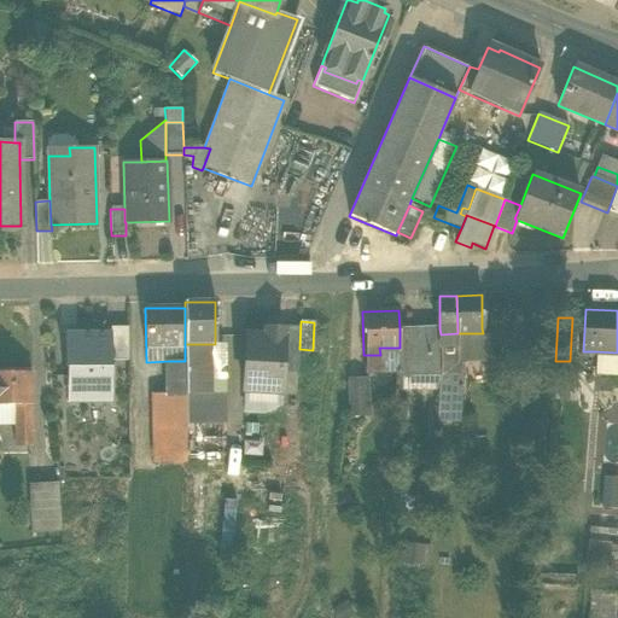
[(127,327),(111,327),(111,333),(111,361),(127,361),(127,327)]
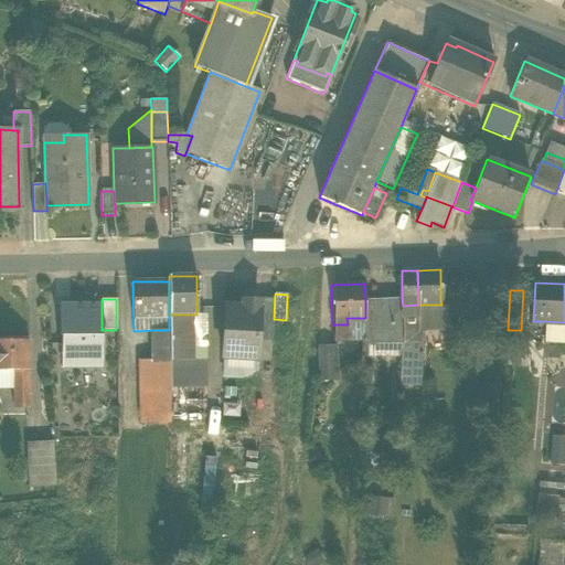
[(257,338),(272,339),(274,299),(258,299),(258,300),(259,301),(257,338)]
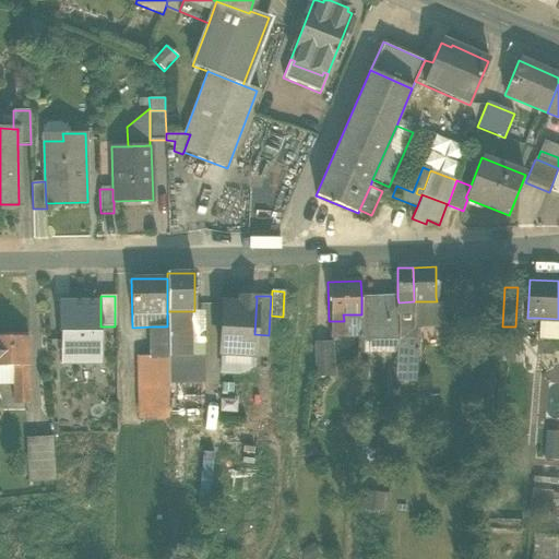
[(221,353),(253,355),(254,334),(257,298),(256,297),(240,297),(240,304),(223,302),(221,353)]
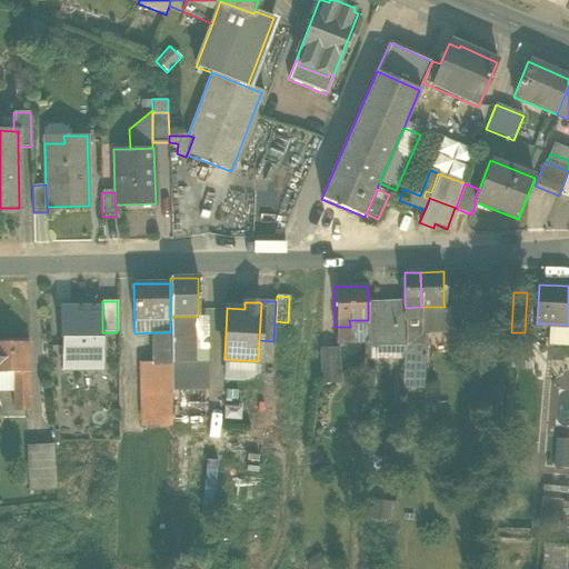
[(407,342),(406,331),(406,319),(406,308),(405,302),(368,302),(368,320),(365,320),(366,329),(390,329),(391,343),(407,342)]
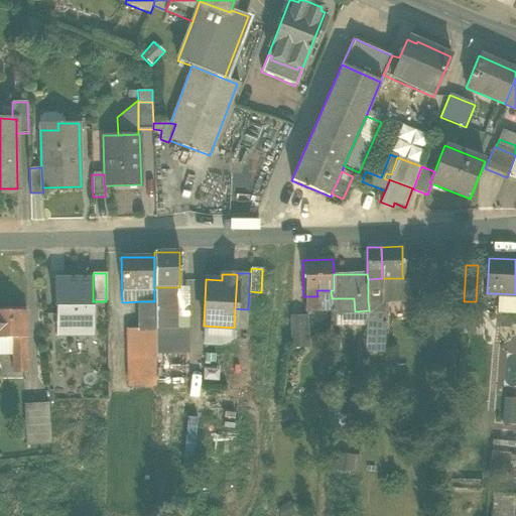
[(403,278),(382,278),(382,289),(368,289),(368,300),(381,300),(407,299),(407,274),(402,274),(403,278)]
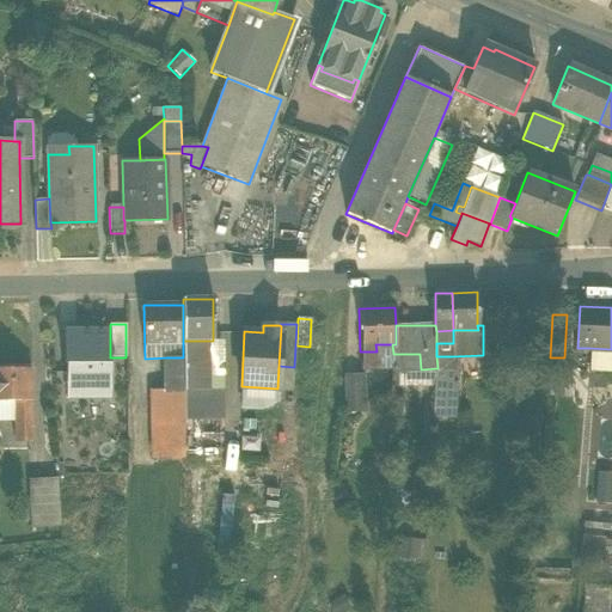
[(110,357),(110,330),(65,330),(65,363),(67,363),(67,386),(84,386),(84,398),(110,398),(110,357)]
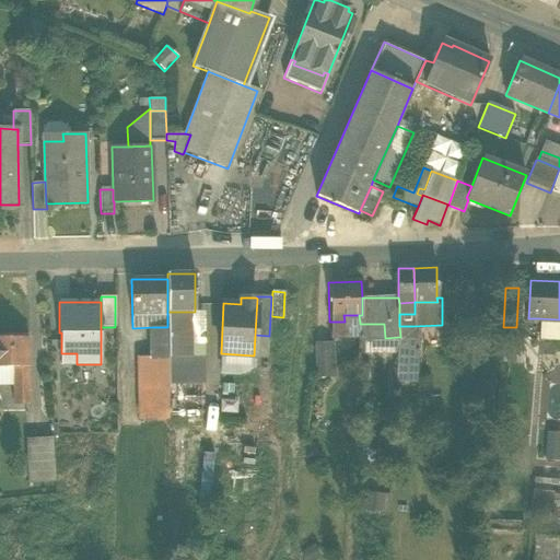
[(399,303),(399,314),(415,314),(415,302),(399,303)]
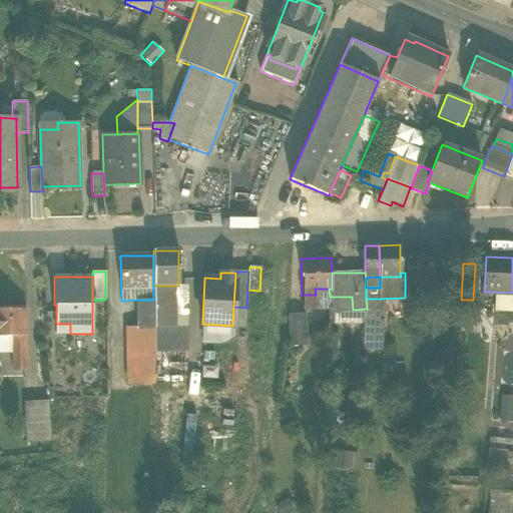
[(173,286),(153,286),(153,300),(154,327),(154,328),(174,327),(173,286)]
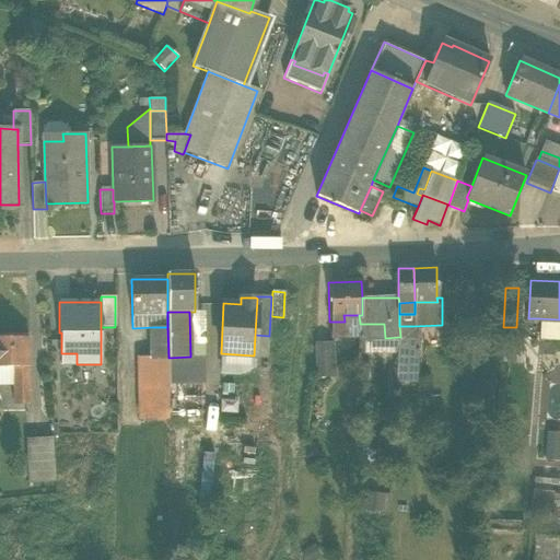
[(205,312),(195,312),(189,312),(190,357),(202,357),(205,357),(205,312)]
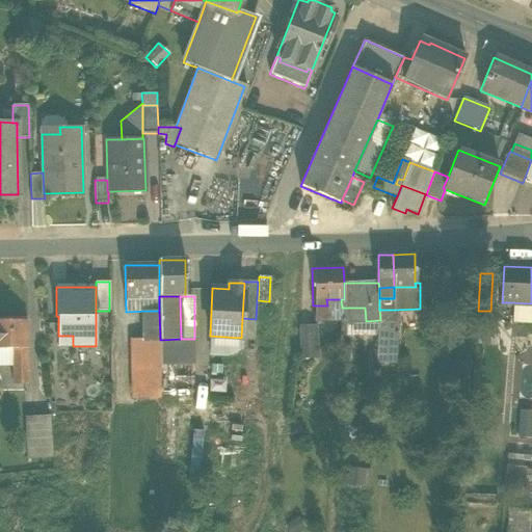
[(327,306),(315,306),(315,321),(341,321),(342,308),(341,299),(326,299),(327,306)]
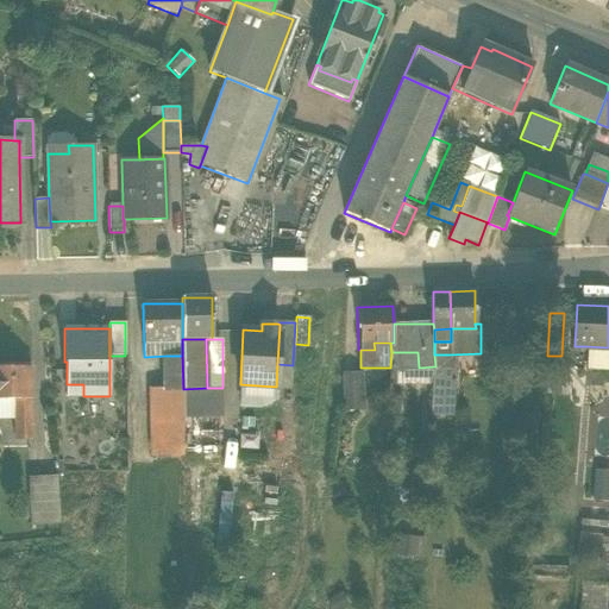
[(608,370),(608,347),(586,346),(585,369),(608,370)]
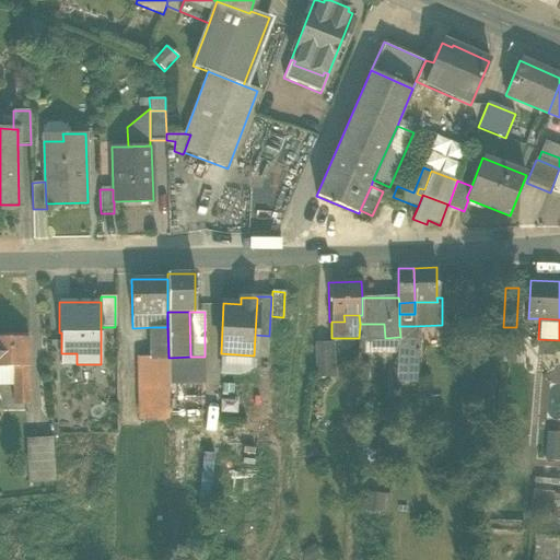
[(361,338),(360,324),(359,338),(358,353),(399,353),(400,340),(400,337),(385,338),(361,338)]
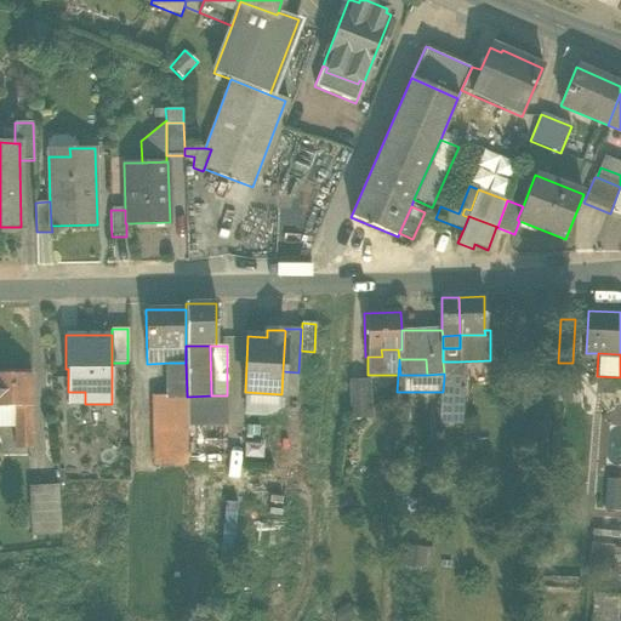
[(426,359),(399,359),(400,375),(427,375),(426,359)]
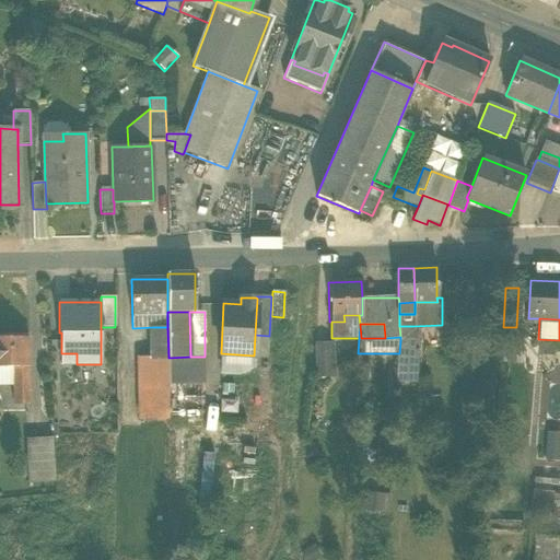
[(397,380),(412,381),(415,339),(413,326),(399,326),(400,337),(400,340),(399,353),(397,378),(397,380)]
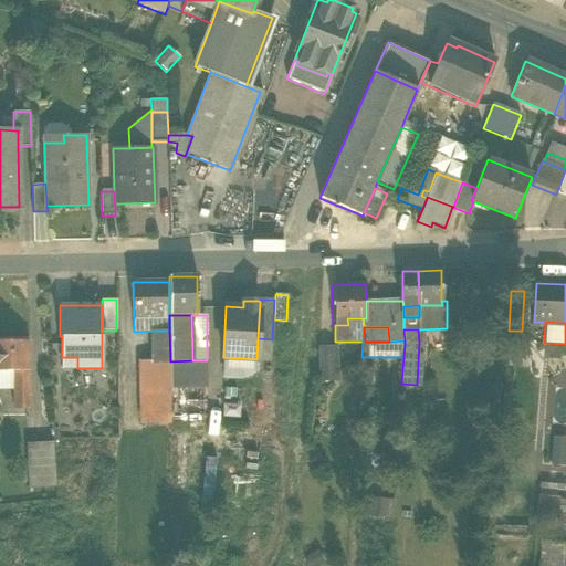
[(169,331),(154,331),(155,360),(170,360),(169,331)]
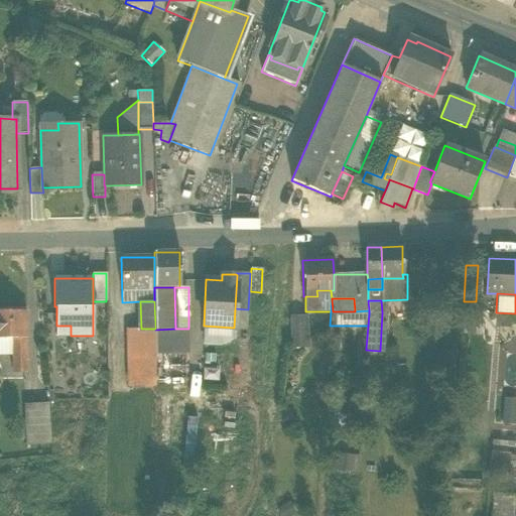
[(248,309),(235,308),(234,328),(247,329),(248,309)]
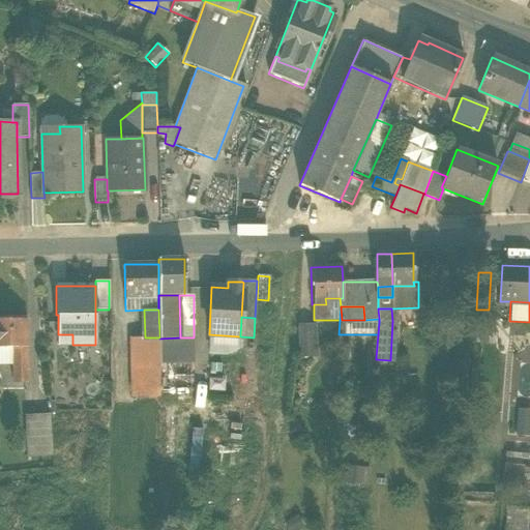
[(0,347),(12,347),(27,347),(26,319),(0,319),(0,347)]
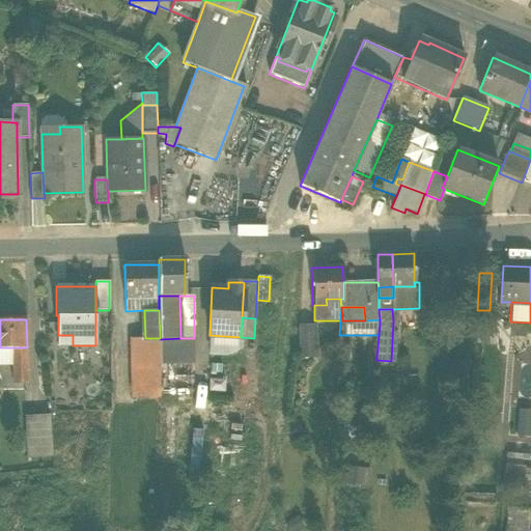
[(300,358),(317,358),(316,325),(300,325),(300,358)]
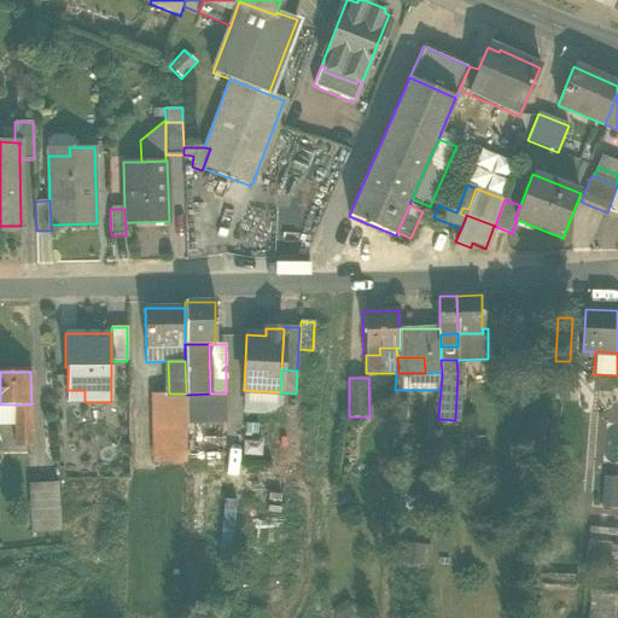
[(555,380),(554,400),(577,401),(578,389),(570,380),(555,380)]
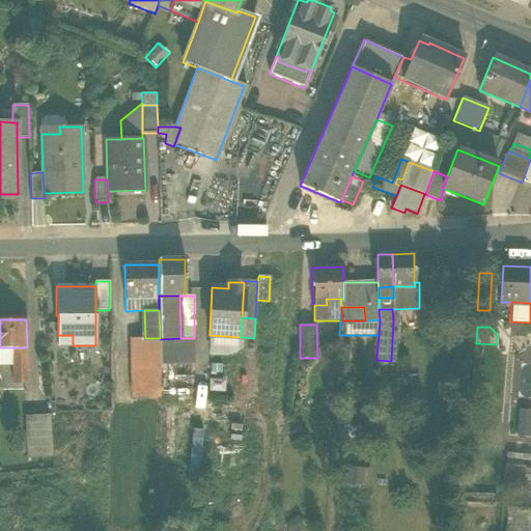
[(240,350),(241,337),(210,335),(208,355),(226,356),(240,350)]
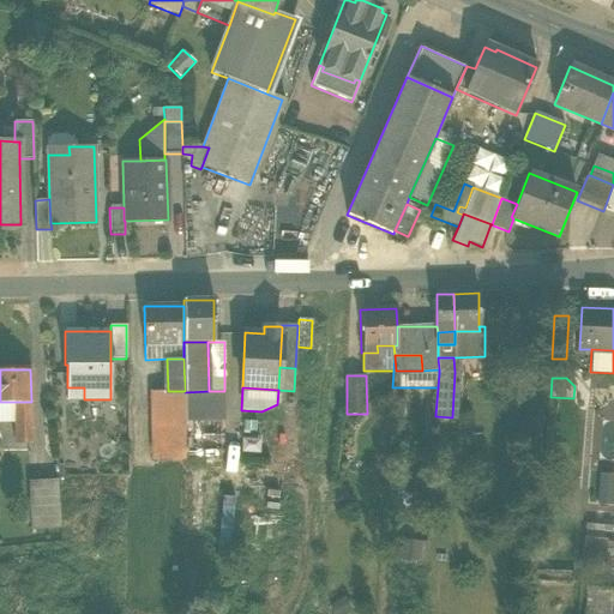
[(185,391),(168,391),(152,391),(154,459),(184,459),(185,421),(185,392),(185,391)]
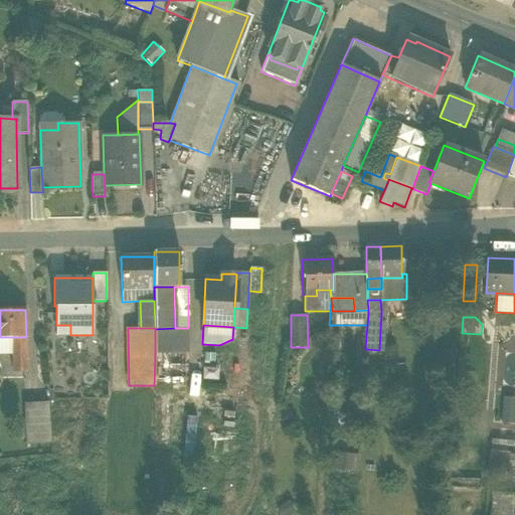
[(175,328),(155,329),(155,353),(186,353),(186,328),(175,328)]
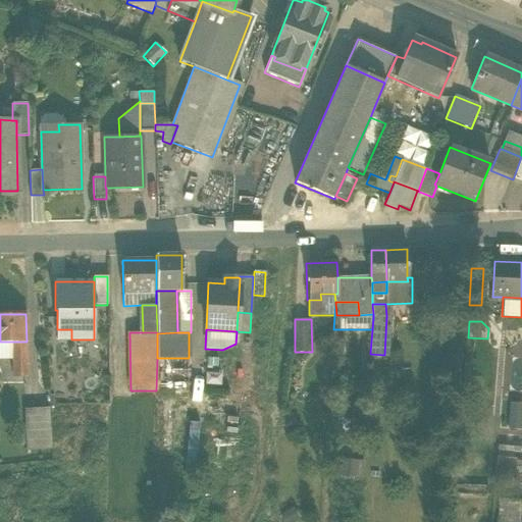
[(332,338),(330,370),(342,371),(344,340),(332,338)]
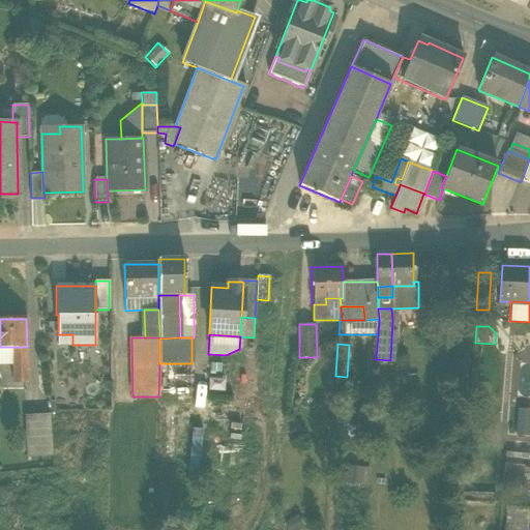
[(0,347),(0,364),(12,364),(12,347),(0,347)]
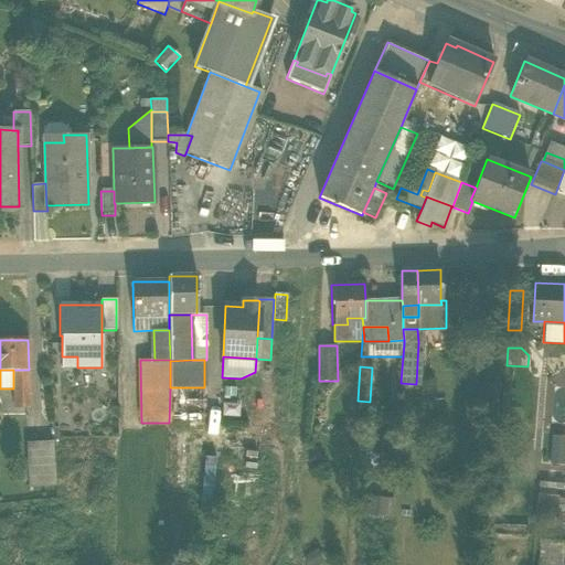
[(29,393),(29,370),(13,370),(13,388),(13,394),(29,393)]
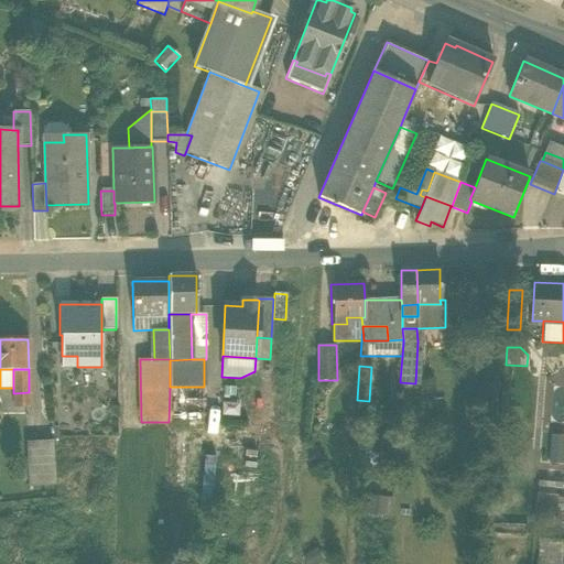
[(30,408),(29,392),(13,393),(13,408),(30,408)]
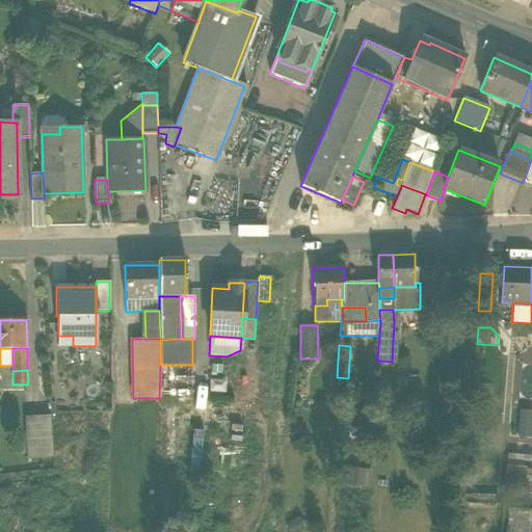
[(531,411),(520,410),(517,436),(531,437),(531,421),(531,411)]
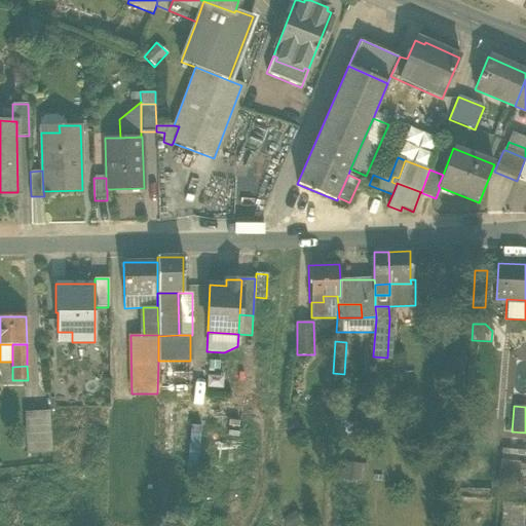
[(25,411),(27,451),(52,450),(49,409),(25,411)]
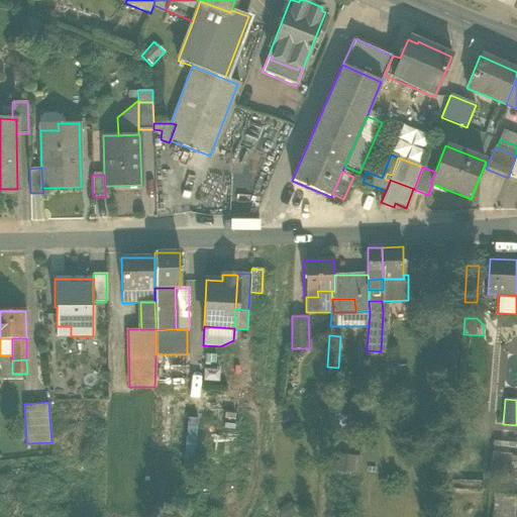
[(337,471),(357,472),(358,455),(339,454),(337,471)]
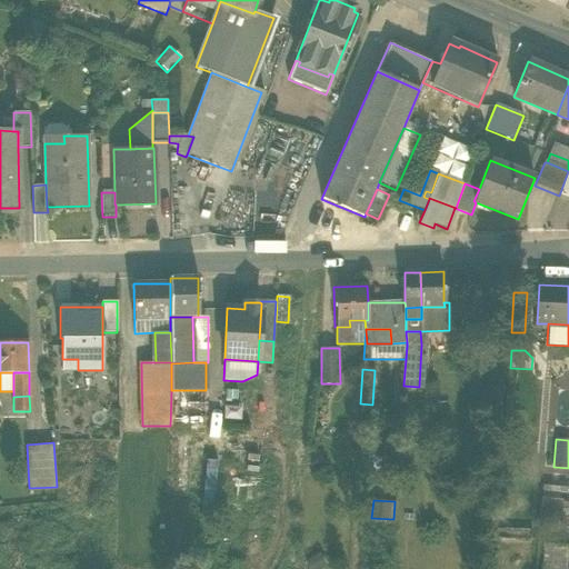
[(539,526),(555,527),(556,518),(560,518),(561,502),(541,500),(539,526)]
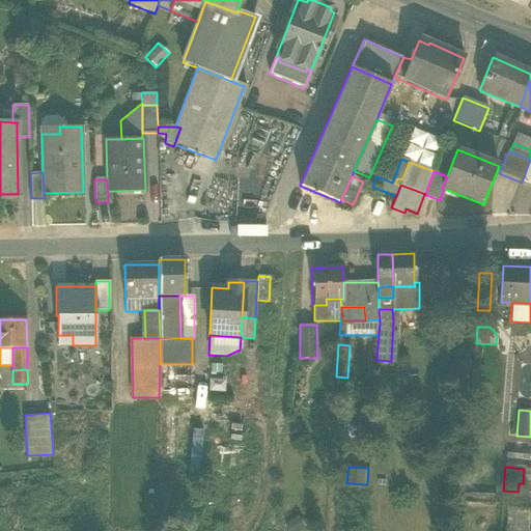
[(507,507),(505,530),(528,530),(530,508),(507,507)]
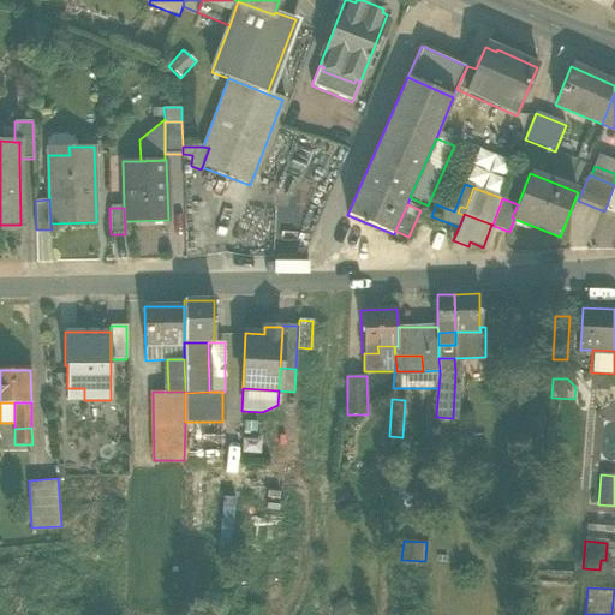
[(329,607),(333,614),(345,614),(353,610),(345,597),(329,607)]
